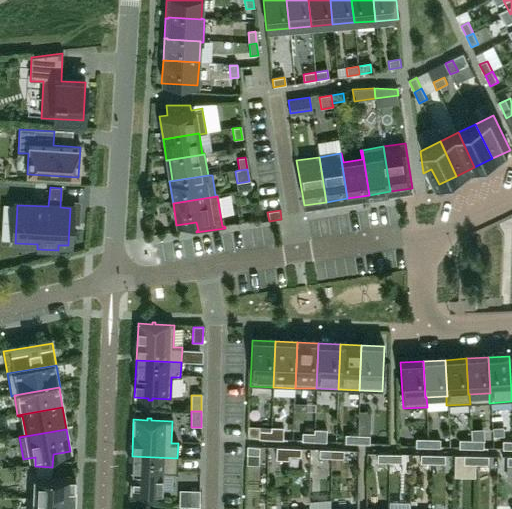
[(270,440),(271,432),(259,431),(258,439),(270,440)]
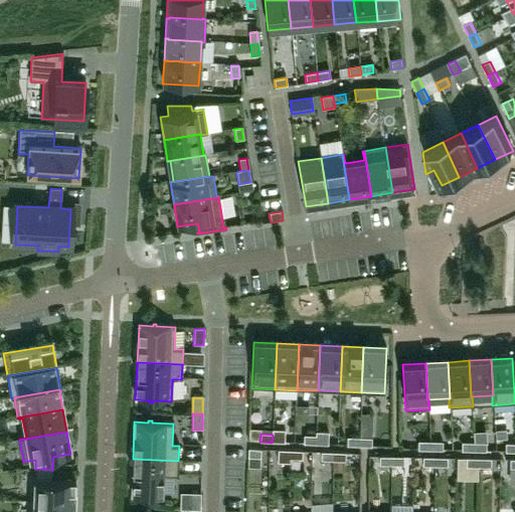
[(285,444),(285,436),(273,435),(272,443),(285,444)]
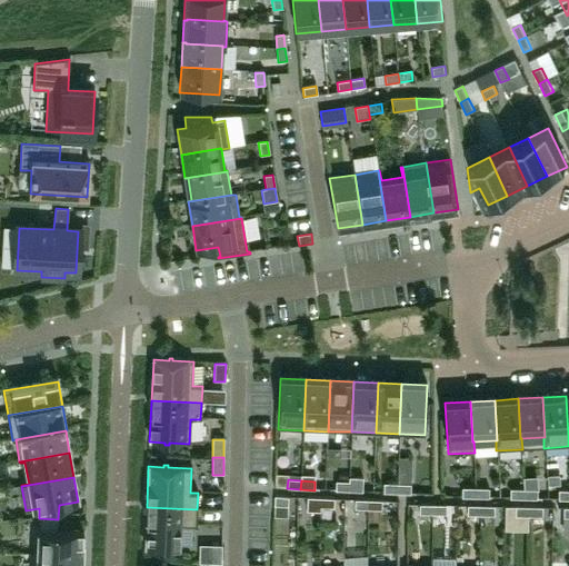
[(349,492),(349,483),(336,482),(335,490),(349,492)]
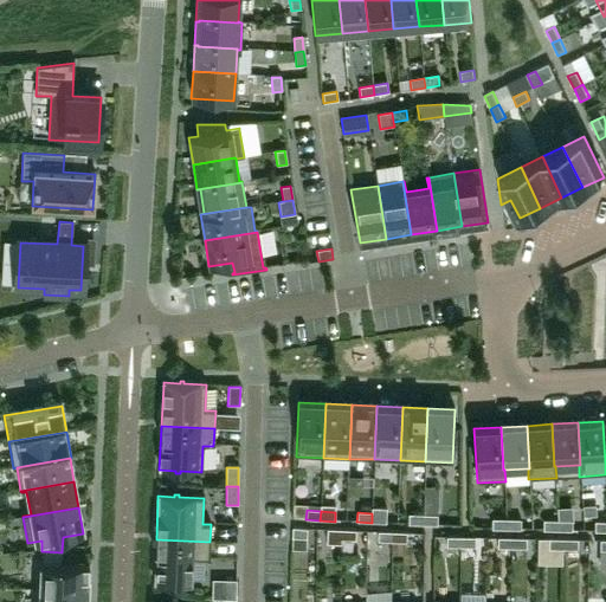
[(386,524),(386,515),(372,513),(372,523),(386,524)]
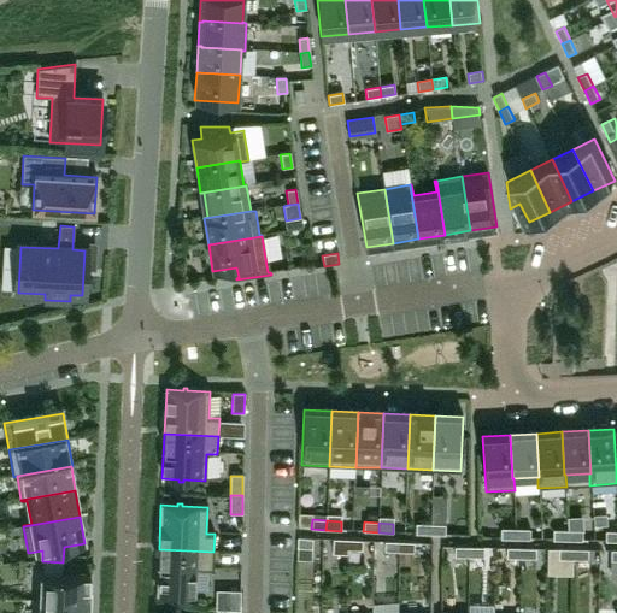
[(430,535),(430,525),(416,524),(415,534),(430,535)]
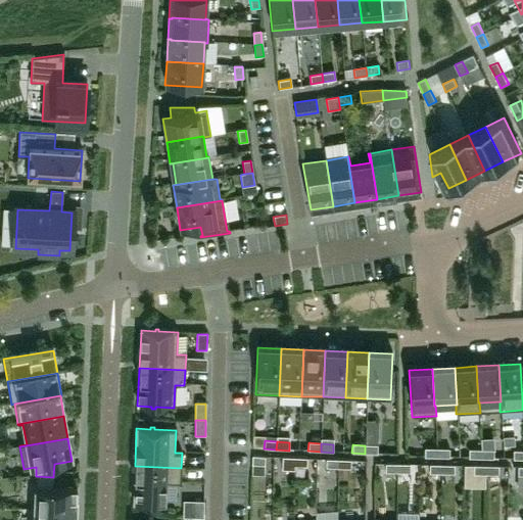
[(377,454),(377,445),(365,445),(365,454),(377,454)]
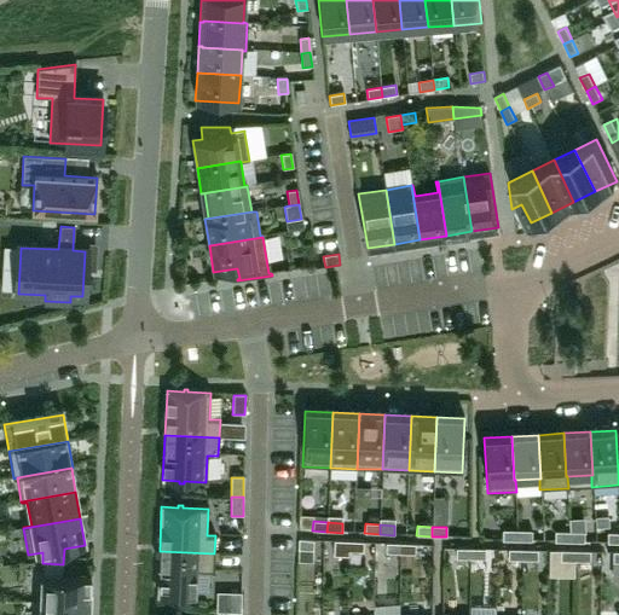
[(516,541),(518,532),(502,531),(502,541),(516,541)]
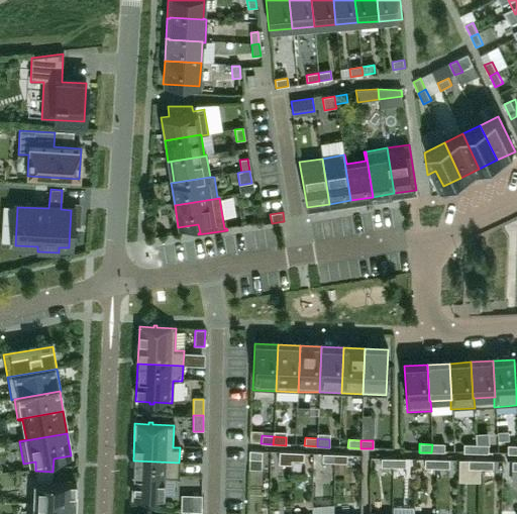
[(444,452),(444,444),(432,444),(431,452),(444,452)]
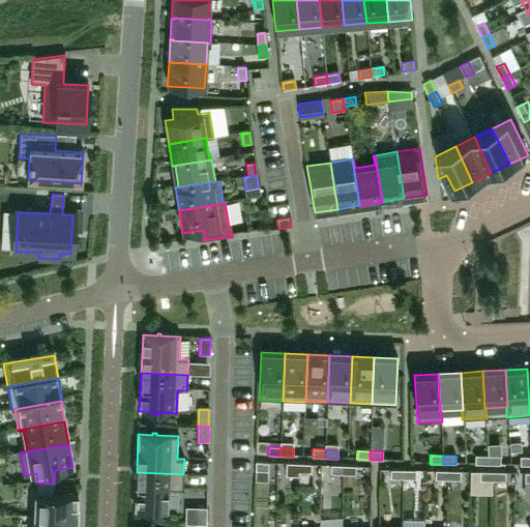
[(488,465),(488,457),(475,456),(475,464),(488,465)]
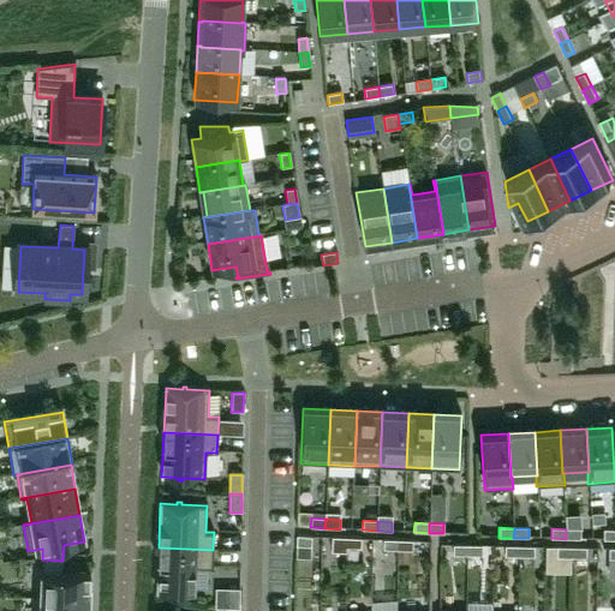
[(580,539),(580,529),(566,529),(566,539),(580,539)]
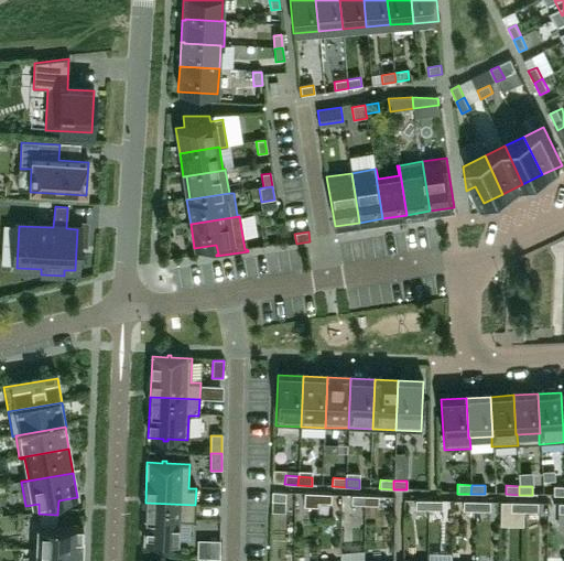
[(563,495),(563,486),(553,487),(553,496),(563,495)]
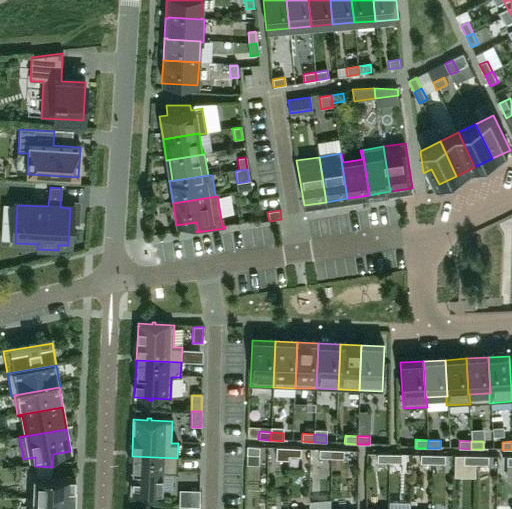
[(246,455),(259,456),(259,448),(247,447),(246,455)]
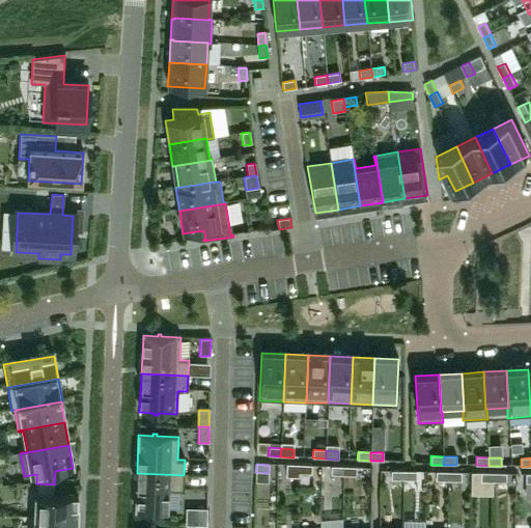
[(299,477),(299,474),(299,465),(286,465),(286,477),(299,477)]
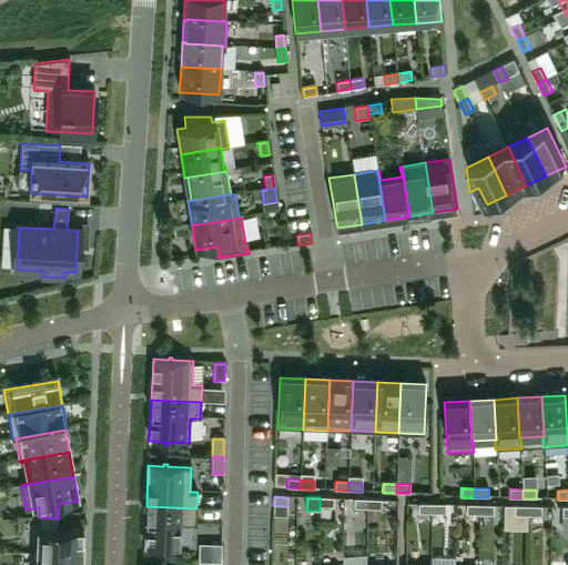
[(333,498),(320,497),(320,507),(333,507),(333,498)]
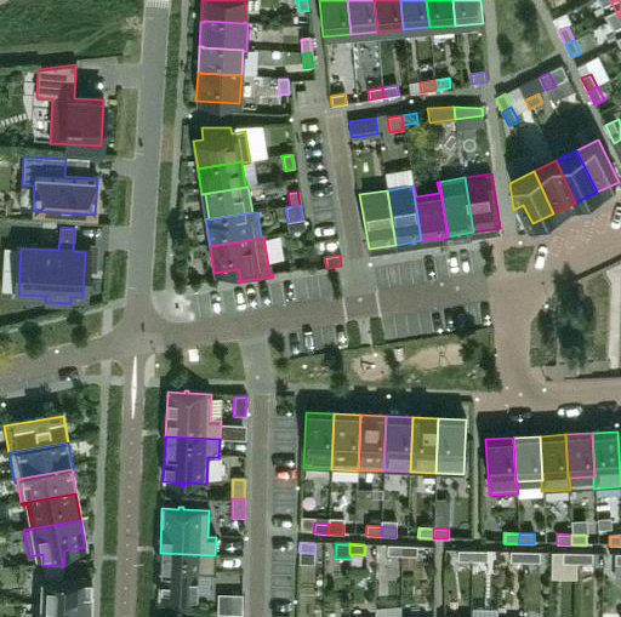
[(387,555),(402,556),(402,546),(387,546),(387,555)]
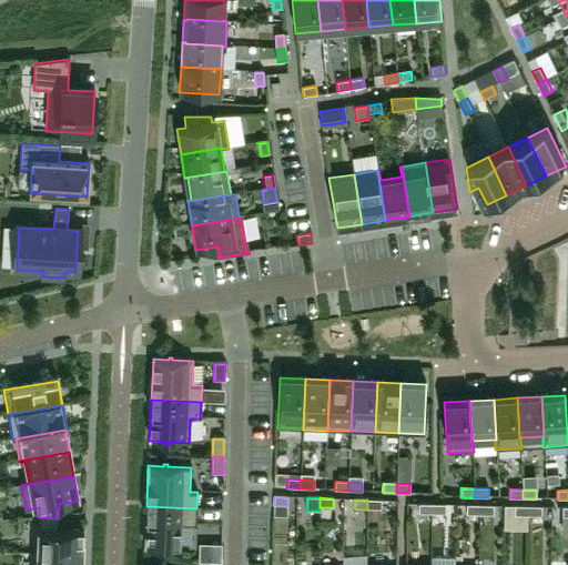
[(381,501),(367,500),(367,510),(381,510),(381,501)]
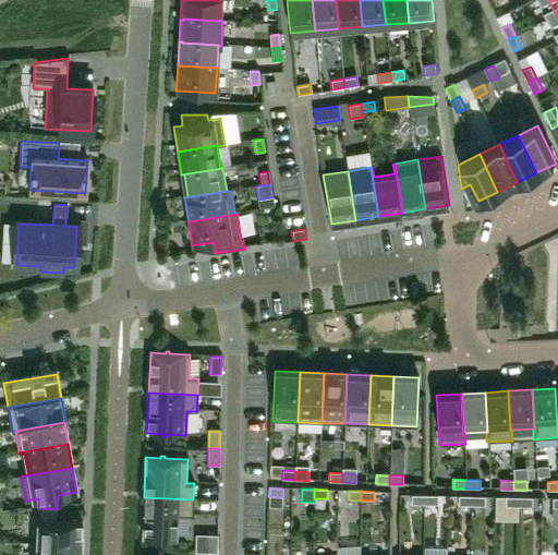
[(424,505),(424,495),(411,495),(411,505),(424,505)]
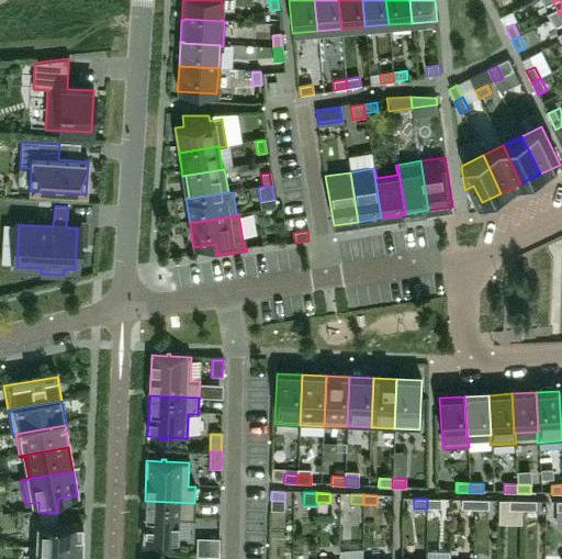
[(427,499),(427,509),(440,509),(440,500),(427,499)]
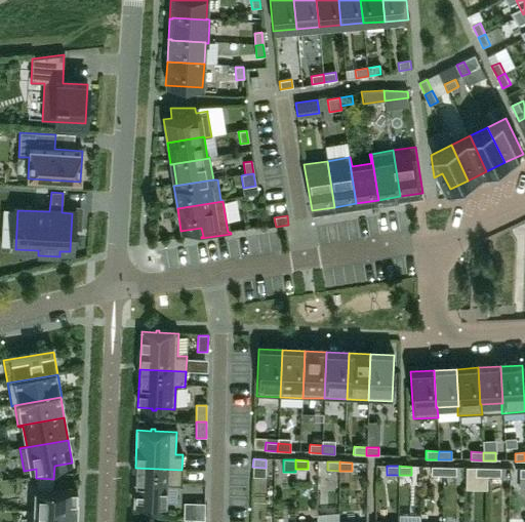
[(443,476),(443,467),(431,467),(431,475),(443,476)]
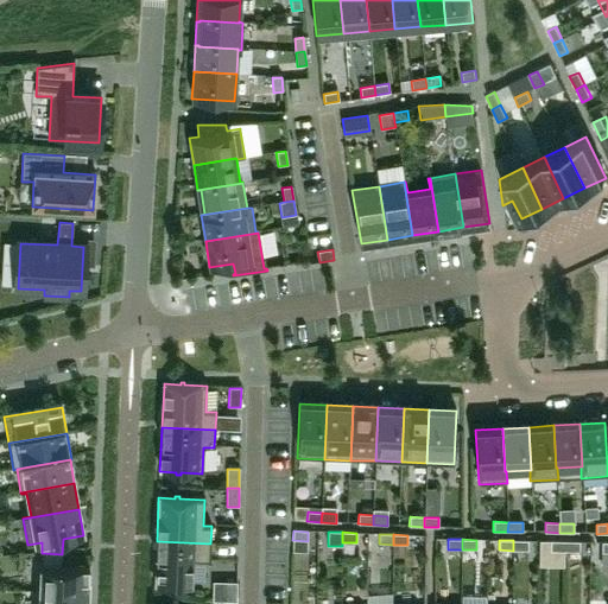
[(513,540),(513,551),(527,551),(527,541),(513,540)]
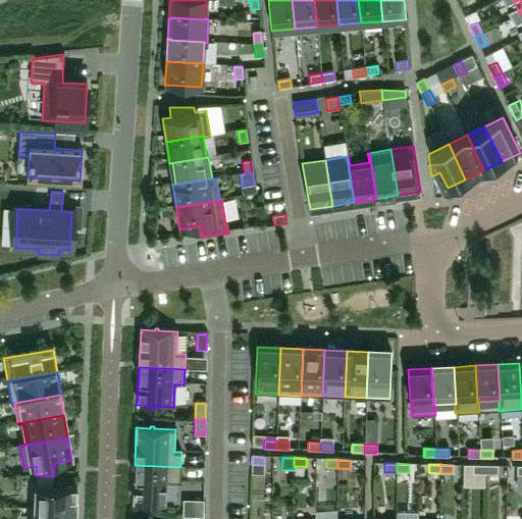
[(179,482),(180,467),(135,465),(133,503),(147,504),(147,506),(151,506),(151,504),(164,505),(165,482),(179,482)]
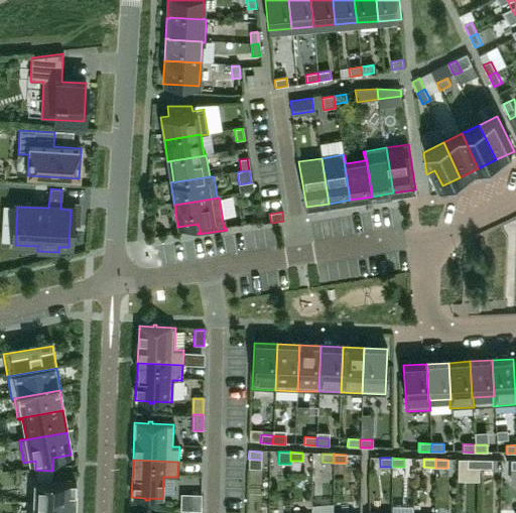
[(479,469),(480,460),(468,460),(467,468),(479,469)]
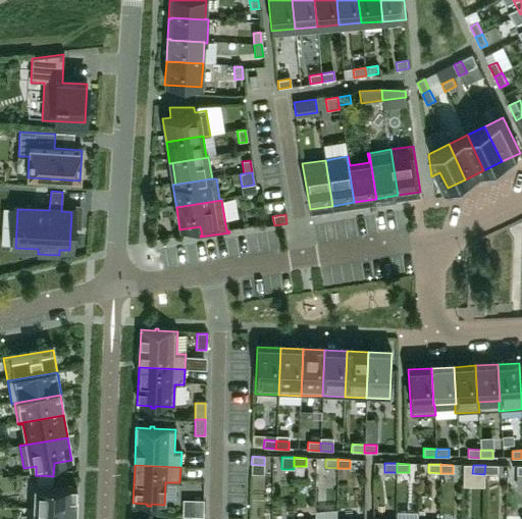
[(485,465),(484,474),(497,474),(498,466),(485,465)]
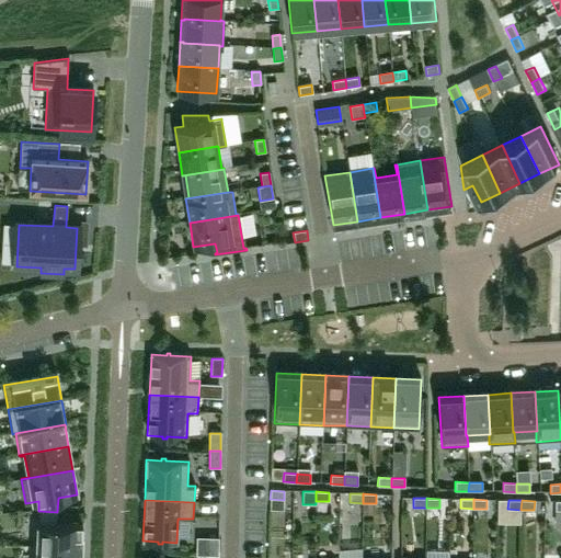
[(81,548),(82,524),(57,523),(57,512),(38,511),(37,522),(36,547),(81,548)]
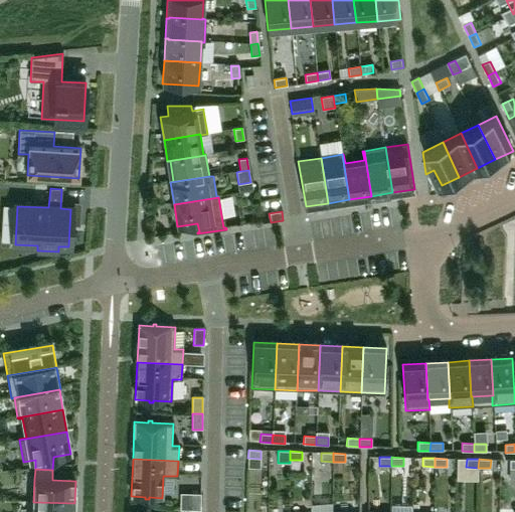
[(190,494),(190,510),(200,510),(200,494),(190,494)]
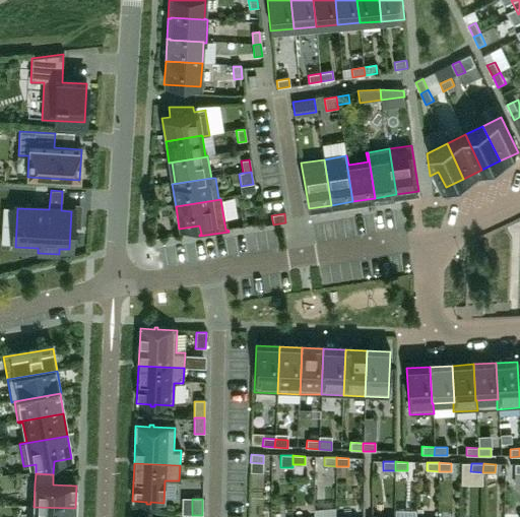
[(74,516),(75,508),(34,507),(33,516),(74,516)]
